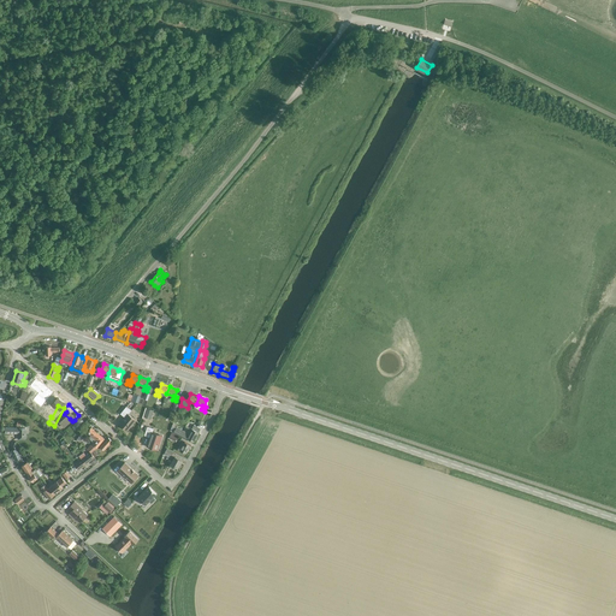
[(125,418),(124,419),(119,425),(128,431),(136,420),(129,414),(131,410),(126,407),(122,414),(125,418)]
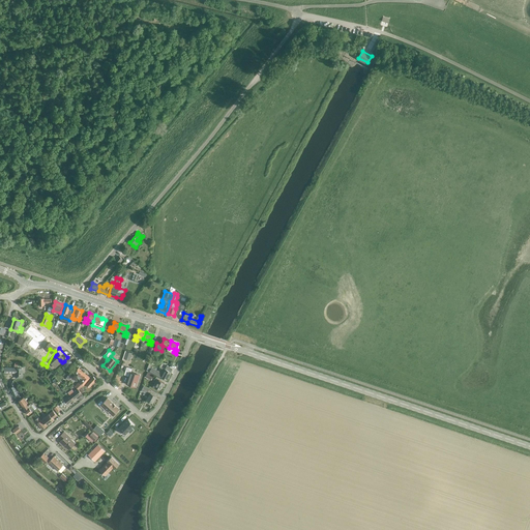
[(123,359),(128,360),(129,361),(133,353),(126,351),(123,359)]
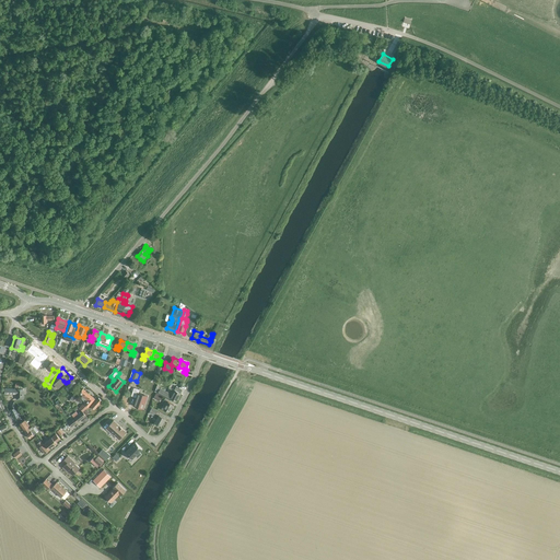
[(70,391),(77,384),(73,381),(67,387),(70,391)]
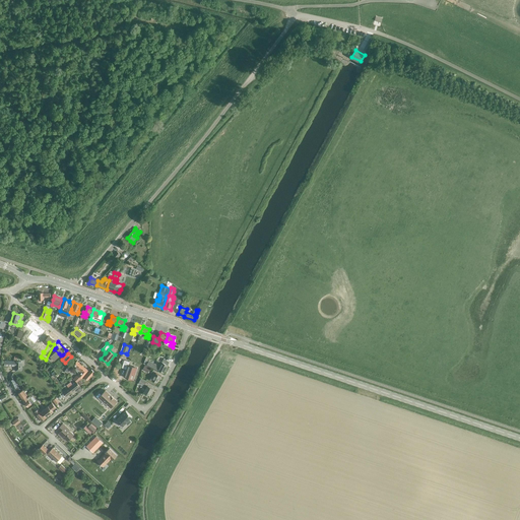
[(21,371),(21,362),(18,362),(18,360),(18,355),(15,354),(14,359),(14,362),(5,362),(5,366),(16,367),(16,371),(21,371)]
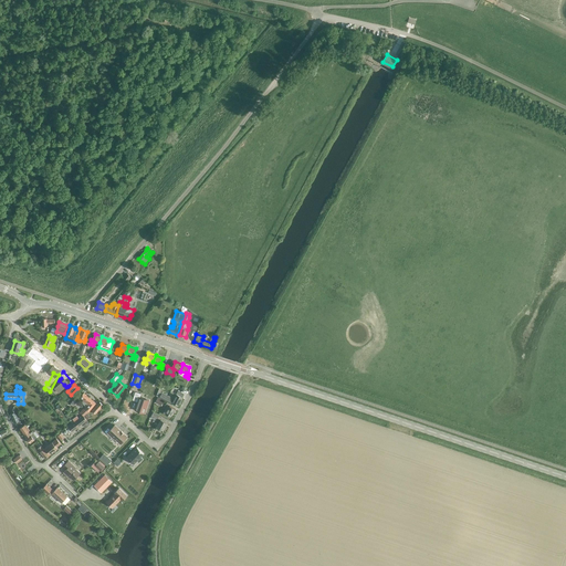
[(182,398),(185,394),(178,390),(176,395),(175,394),(173,398),(158,391),(157,396),(173,405),(173,402),(178,406),(179,402),(180,404),(182,398)]
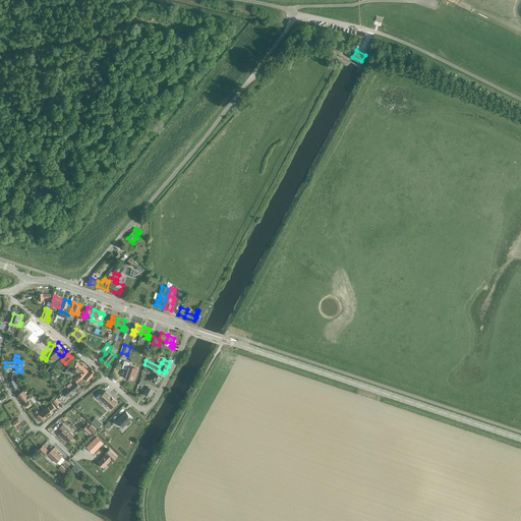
[(133,381),(137,369),(128,366),(129,363),(125,361),(122,368),(127,370),(124,378),(133,381)]
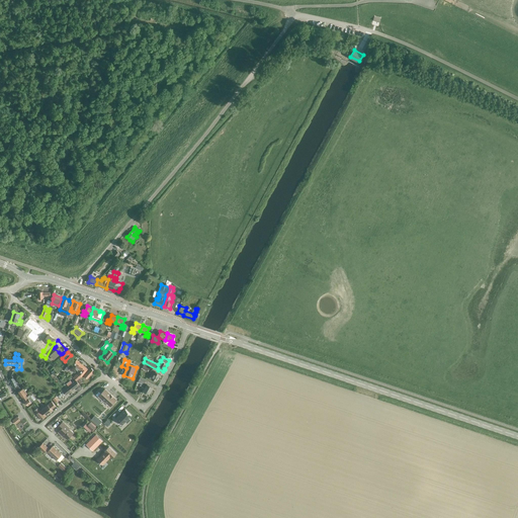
[(77,380),(77,381),(81,376),(82,376),(88,369),(77,360),(74,364),(77,366),(76,367),(76,368),(76,369),(78,371),(80,372),(78,374),(77,374),(74,377),(77,380)]
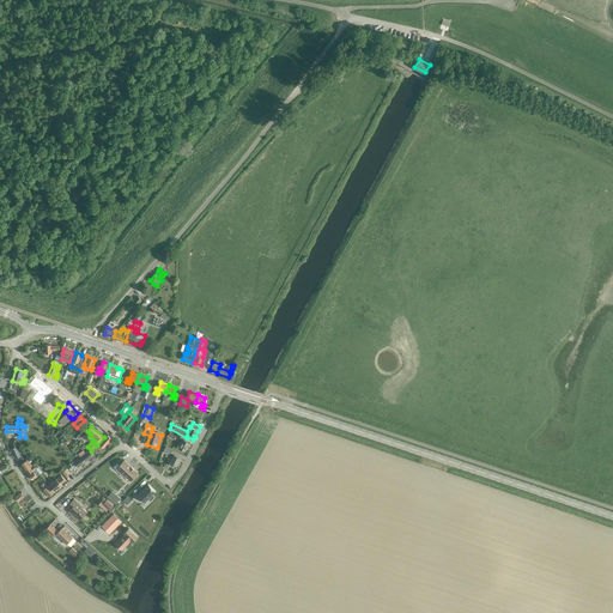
[(103,448),(113,439),(109,436),(99,445),(103,448)]
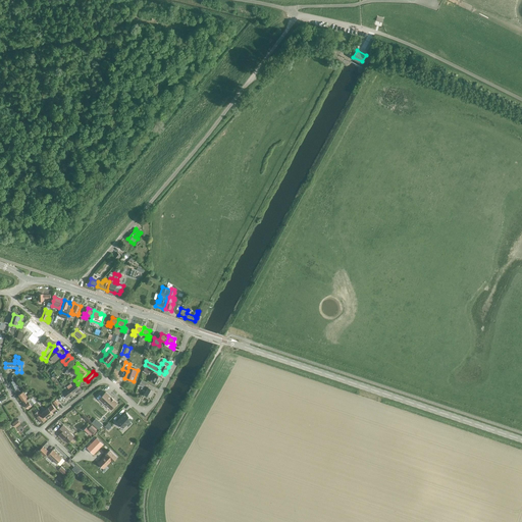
[(160,381),(162,377),(157,374),(156,375),(155,374),(153,378),(152,378),(151,381),(157,384),(159,381),(160,381)]
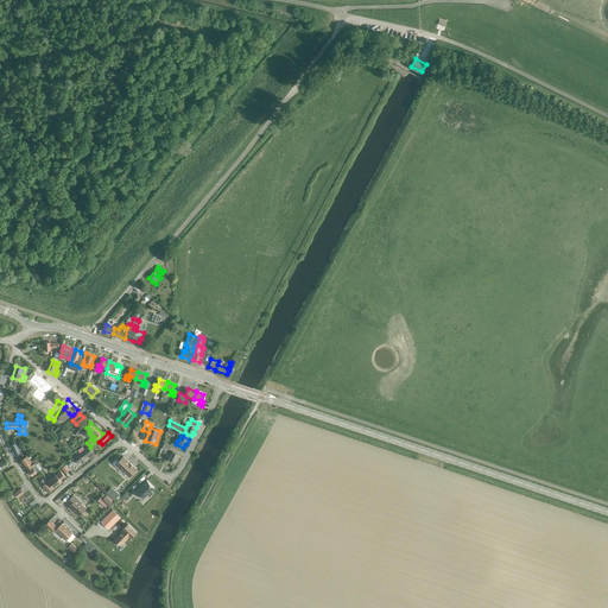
[(18,442),(13,444),(12,445),(16,455),(18,454),(19,456),(20,458),(23,456),(26,455),(27,454),(26,450),(24,450),(19,442),(18,443),(18,442)]
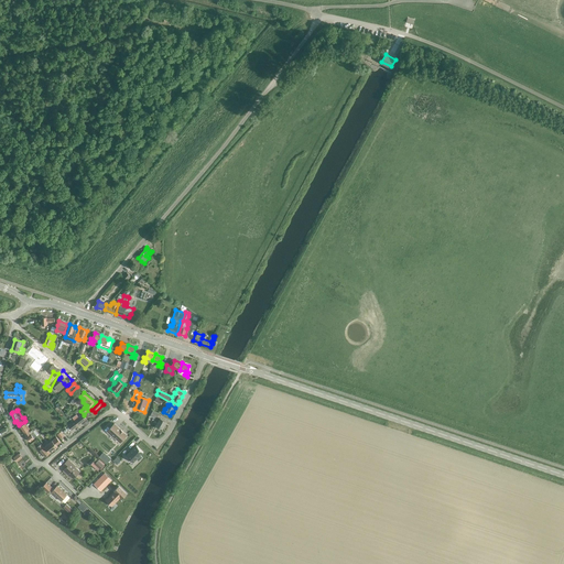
[(151,413),(150,416),(155,420),(155,421),(159,422),(156,425),(163,429),(166,422),(158,416),(151,413)]
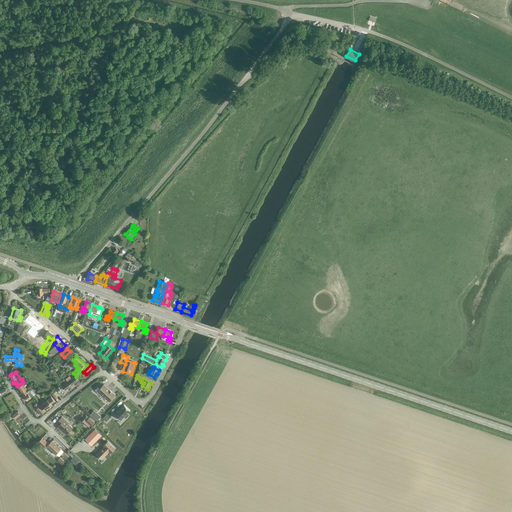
[(76,377),(76,376),(72,380),(68,383),(62,387),(65,391),(79,380),(76,377)]
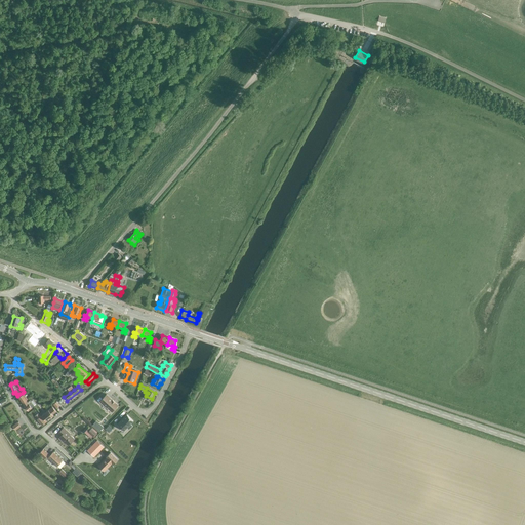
[(23,393),(19,394),(21,396),(18,398),(23,403),(26,400),(28,399),(23,393)]
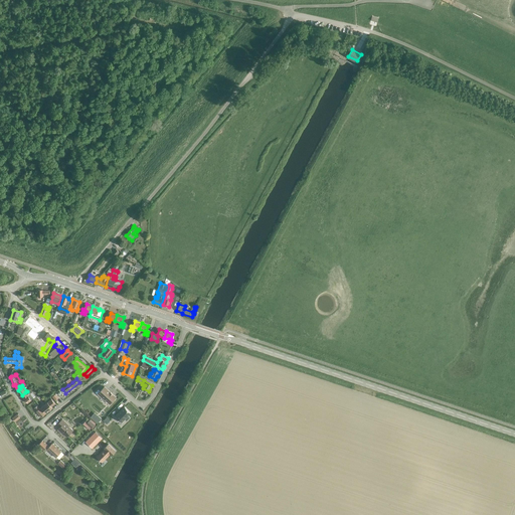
[(104,387),(98,394),(104,400),(104,399),(110,404),(116,397),(113,395),(110,392),(104,387)]
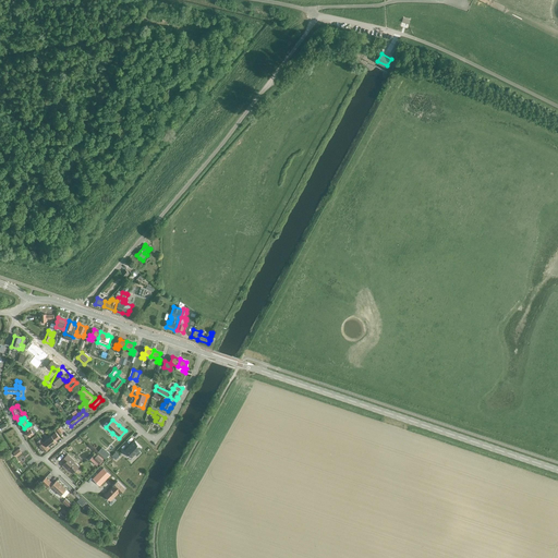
[(27,425),(24,428),(26,433),(29,437),(37,432),(32,426),(29,427),(27,425)]
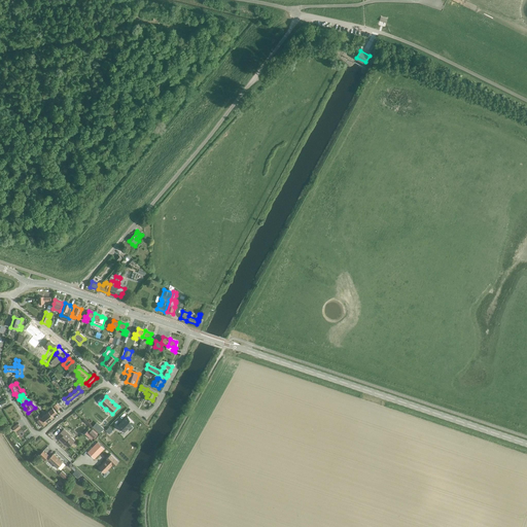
[(53,417),(57,414),(53,409),(42,417),(46,423),(54,418),(53,417)]
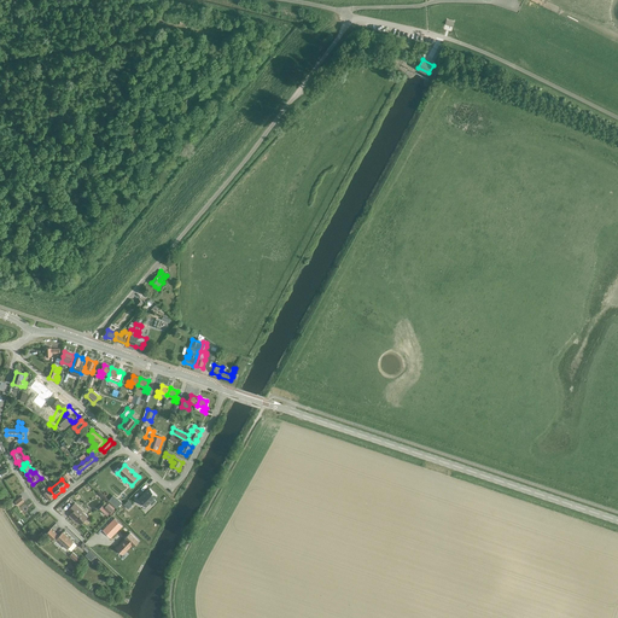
[(50,489),(48,489),(47,487),(46,488),(45,487),(41,490),(45,494),(44,494),(50,501),(54,497),(48,490),(50,489)]
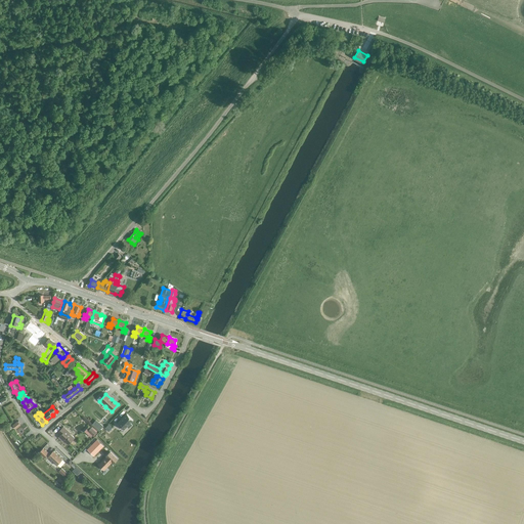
[(127,413),(117,424),(124,430),(127,427),(129,428),(132,425),(130,423),(133,421),(127,413)]
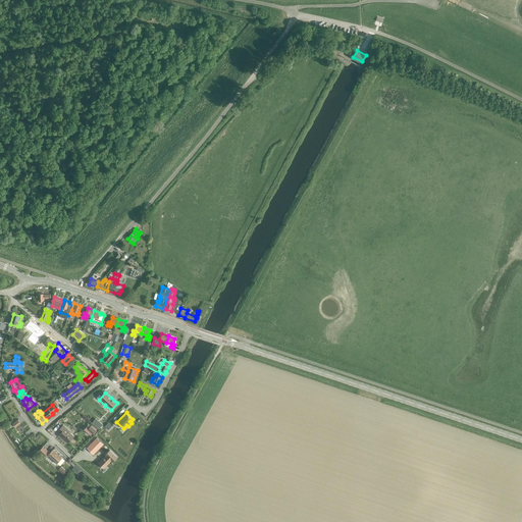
[(67,444),(74,436),(69,432),(70,431),(63,425),(58,430),(61,433),(58,435),(62,439),(62,438),(67,444)]
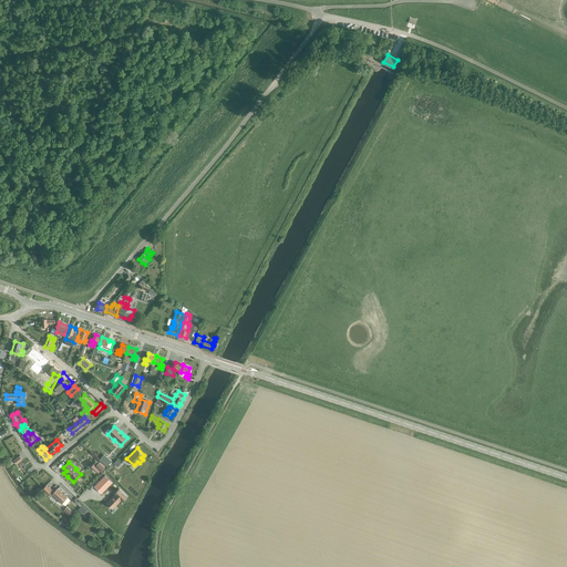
[(101,472),(104,467),(99,462),(98,464),(95,463),(91,467),(99,473),(101,471),(101,472)]
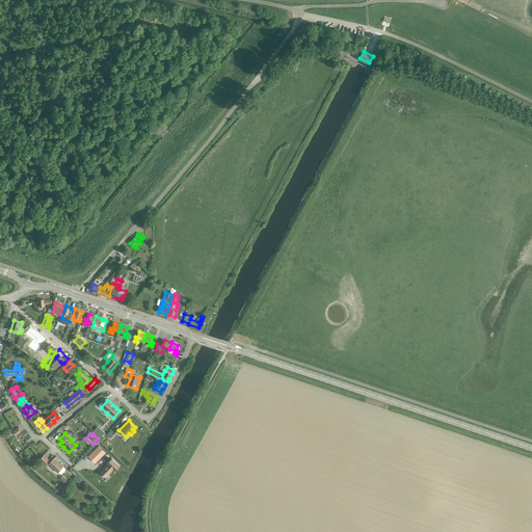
[(99,446),(88,456),(96,463),(106,453),(99,446)]
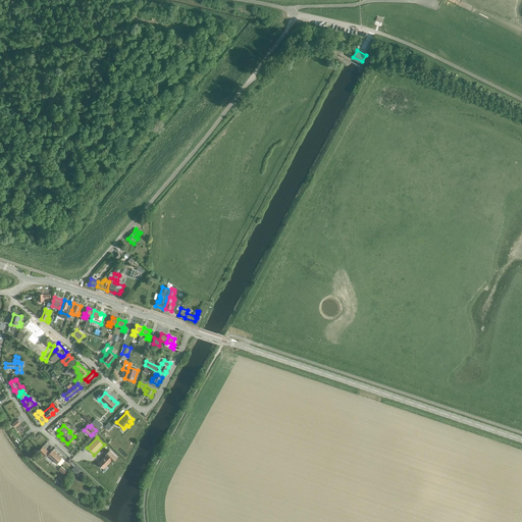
[(53,450),(50,453),(48,451),(43,447),(39,451),(44,456),(46,458),(48,456),(56,464),(57,463),(60,466),(64,461),(62,458),(53,450)]
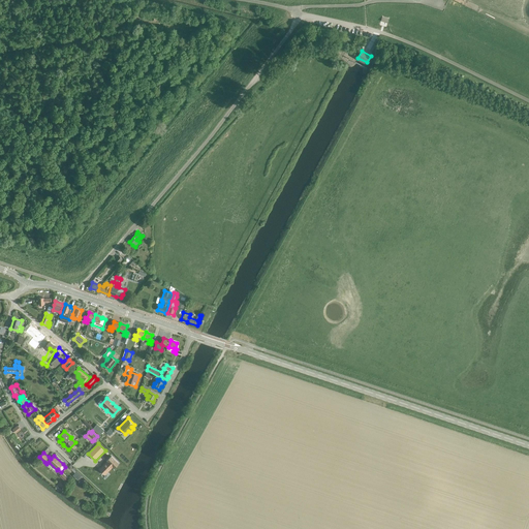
[(107,461),(99,469),(104,474),(114,466),(115,467),(119,464),(112,457),(107,460),(107,461)]
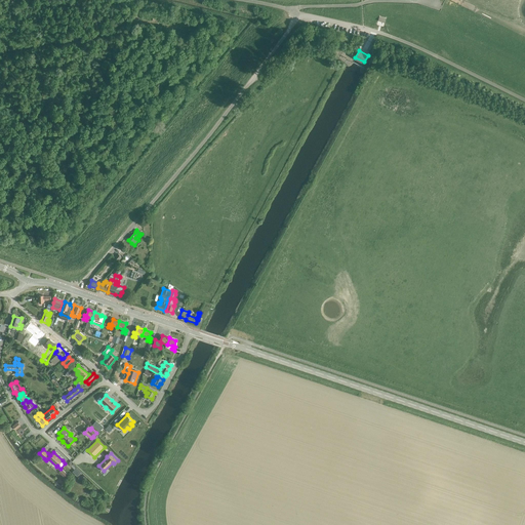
[(76,469),(73,472),(77,477),(81,473),(76,469)]
